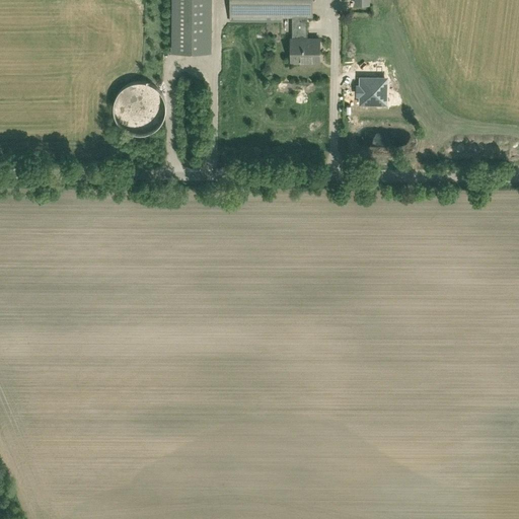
[(172,0),(172,54),(212,54),(212,0),(172,0)]
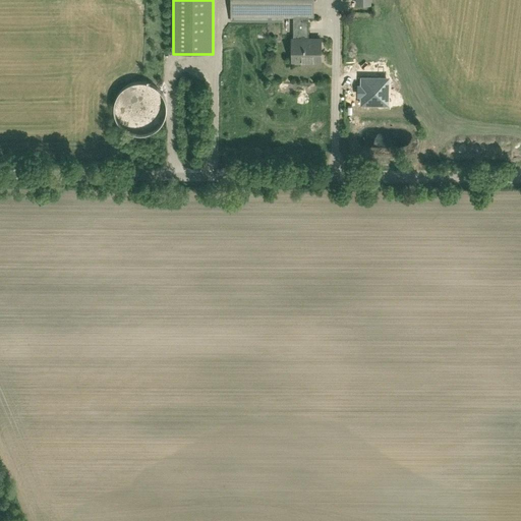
[(309,17),(313,17),(313,0),(232,0),(232,16),(294,17),(309,17)]
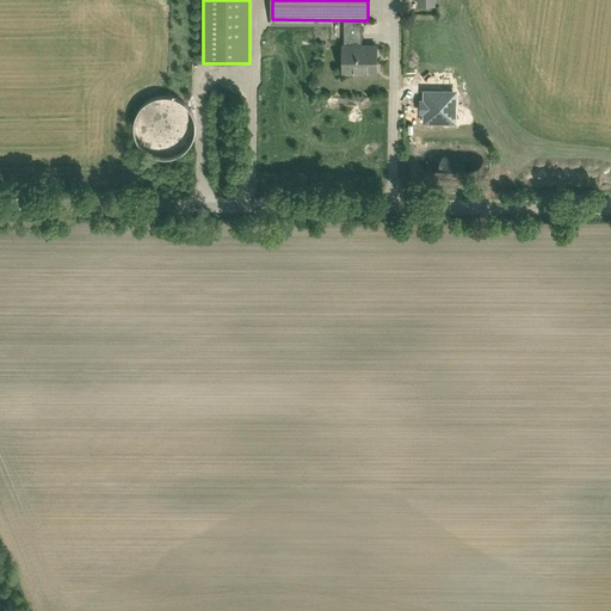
[(363,20),(345,20),(345,44),(363,44),(363,20)]
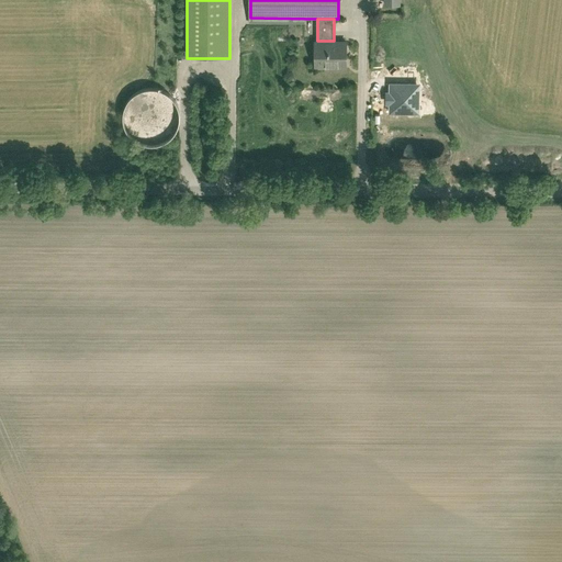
[(347,69),(347,41),(334,41),(317,41),(314,41),(315,69),(347,69)]
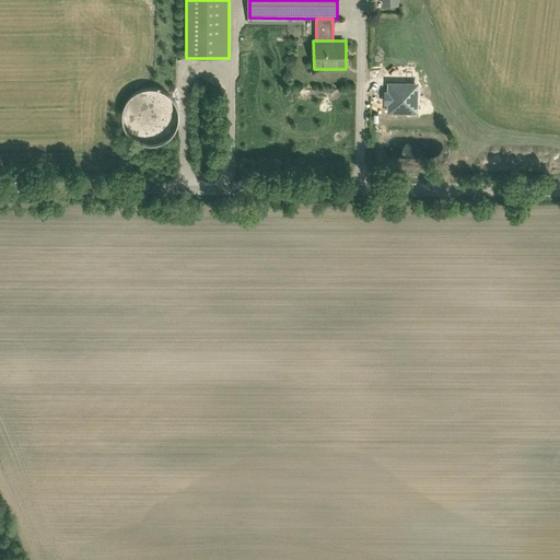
[(161,142),(168,137),(174,130),(178,121),(178,112),(176,103),(171,95),(163,91),(154,88),(144,88),(136,91),(129,97),(125,105),(123,114),(124,124),(127,131),(133,138),(142,142),(151,143),(161,142)]
